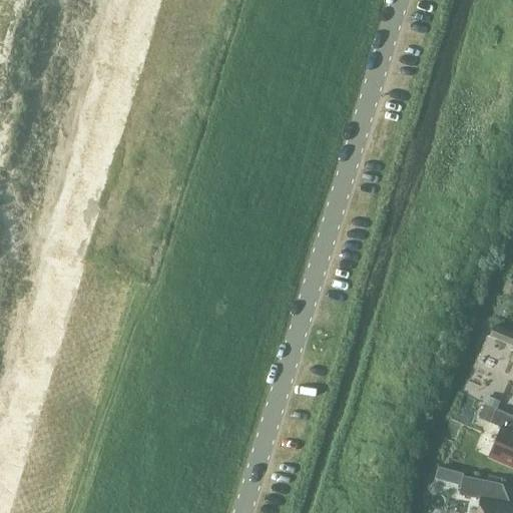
[(495,341),(512,348),(512,336),(492,327),(488,338),(495,341)]
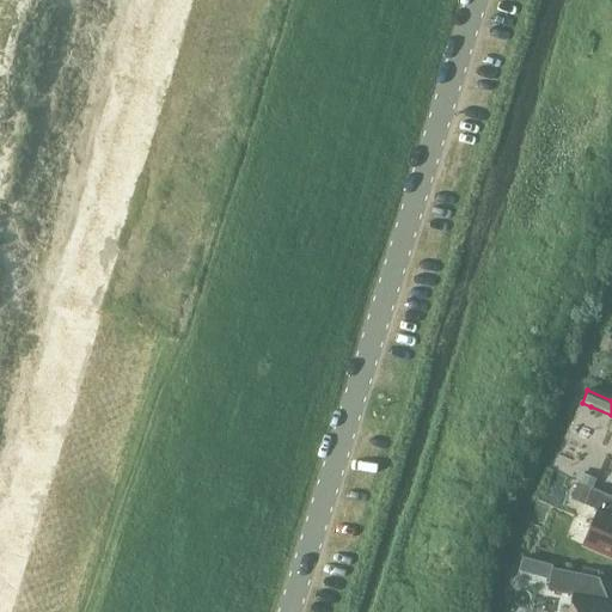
[(580,403),(574,417),(585,422),(591,407),(582,403),(580,403)]
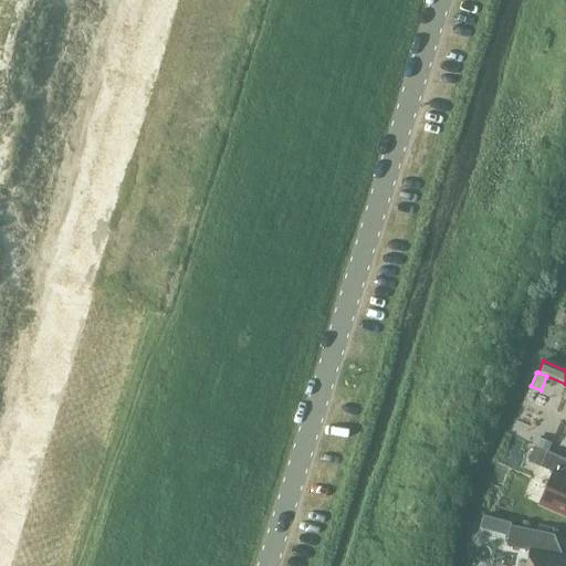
[(565,422),(559,421),(553,438),(564,442),(563,446),(565,447),(565,386),(561,401),(565,402),(565,422)]
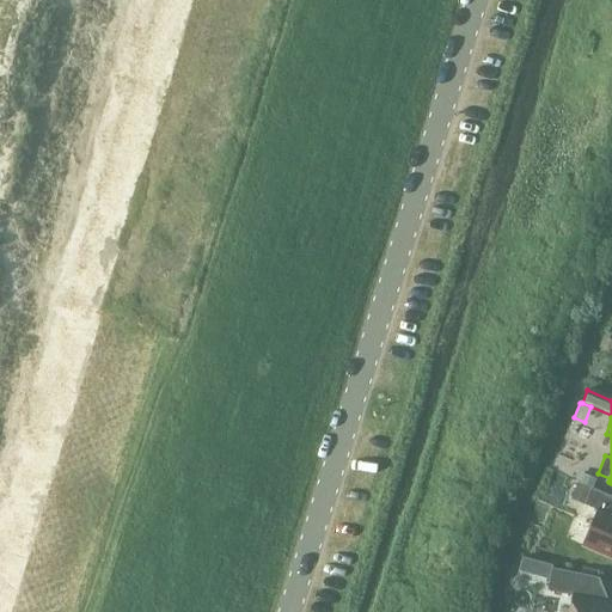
[(577,473),(574,481),(591,488),(593,479),(577,473)]
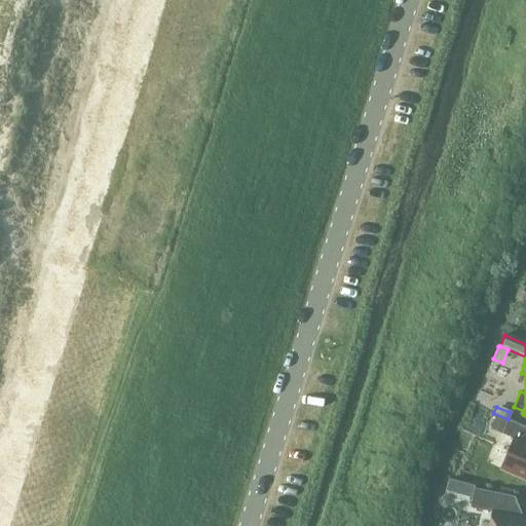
[(495,416),(490,427),(500,433),(505,420),(495,416)]
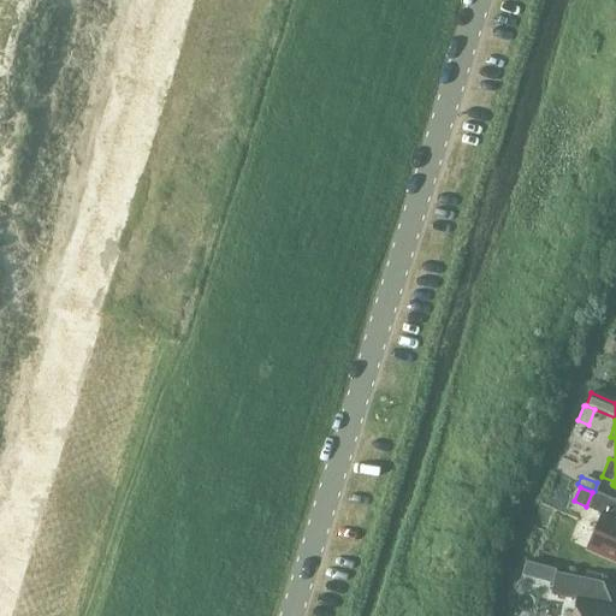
[(615,517),(615,501),(594,492),(587,509),(600,515),(585,550),(615,563),(615,519),(615,517)]
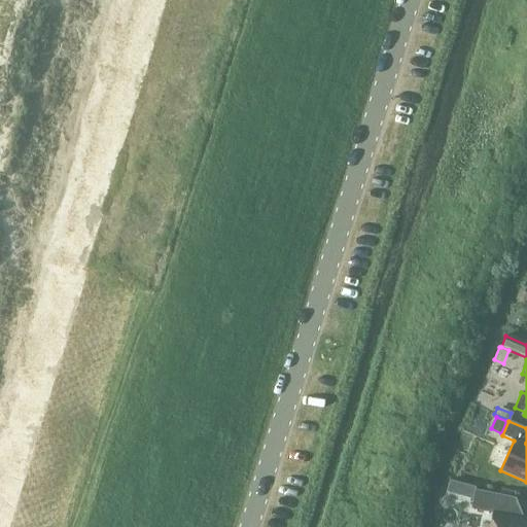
[(515,498),(475,490),(470,510),(492,514),(489,526),(526,526),(526,519),(511,517),(515,498)]
